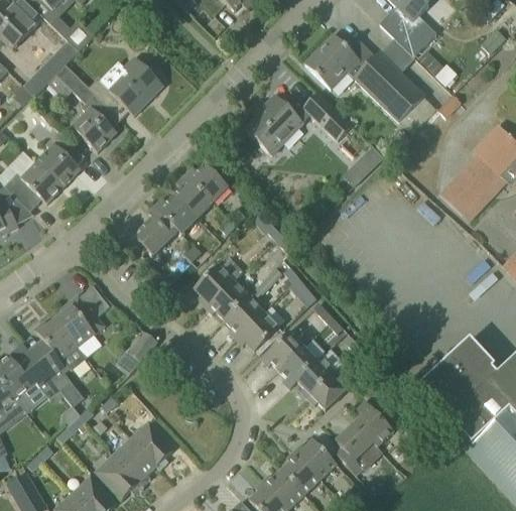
[(17,0),(11,6),(5,0),(3,0),(0,3),(0,36),(12,48),(42,17),(43,17),(32,6),(25,0),(17,0)]
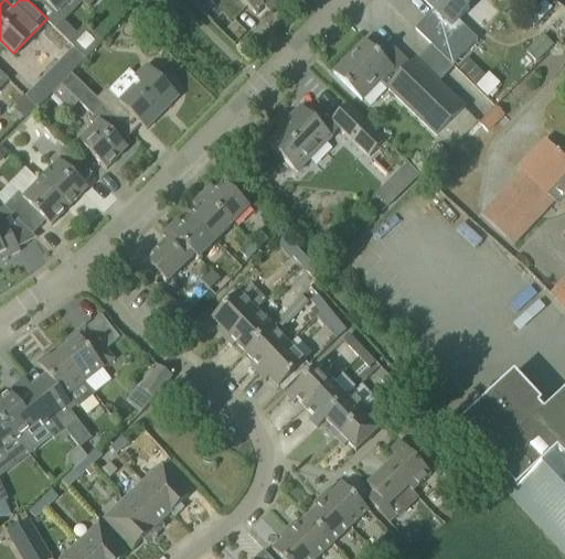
[(42,0),(35,7),(48,19),(46,19),(55,27),(68,13),(65,1),(66,0),(42,0)]
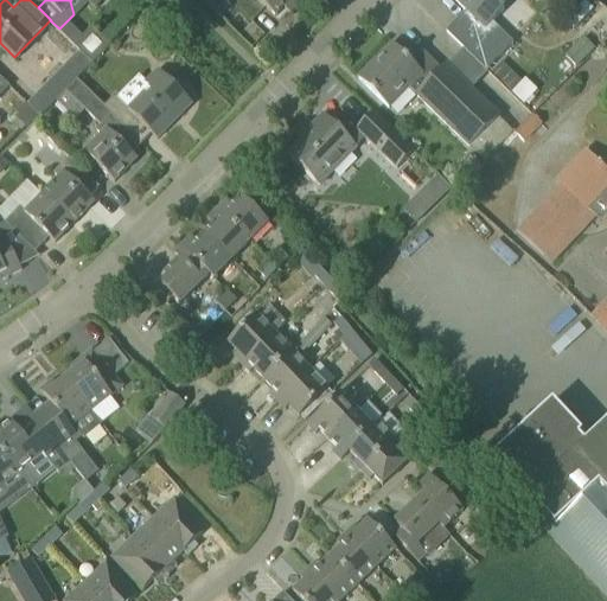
[(262,0),(275,12),(283,4),(288,8),(296,0),(262,0)]
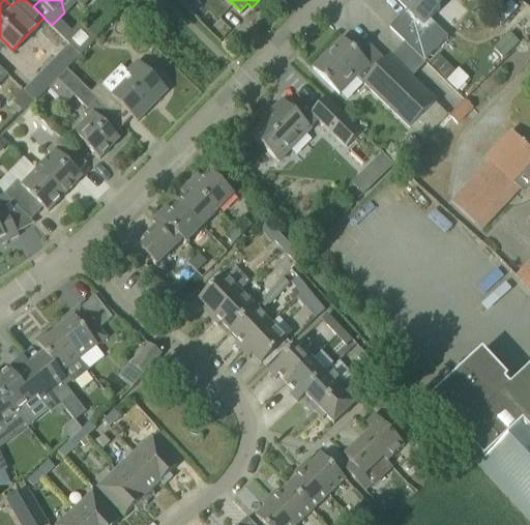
[(400,0),(410,9),(393,26),(390,23),(389,24),(424,58),(448,34),(430,16),(440,5),(437,2),(439,0),(400,0)]
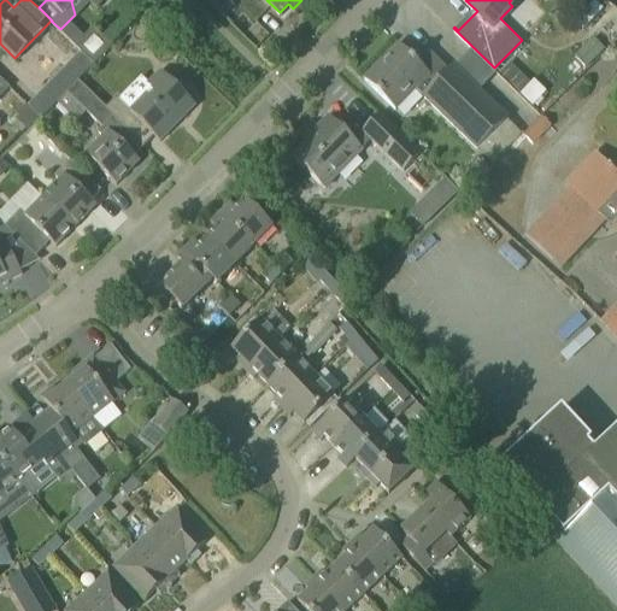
[(145,10),(151,21),(162,13),(154,3),(145,10)]
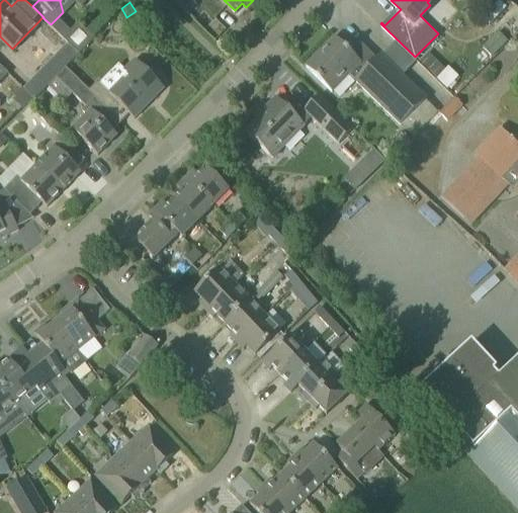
[(67,36),(78,48),(90,34),(79,23),(67,36)]
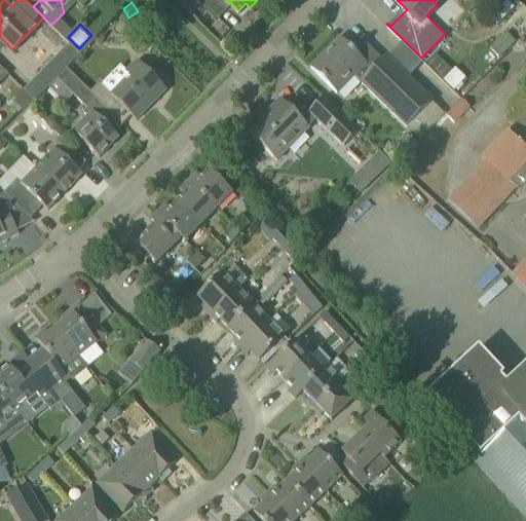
[(489,44),(499,54),(515,39),(504,29),(489,44)]
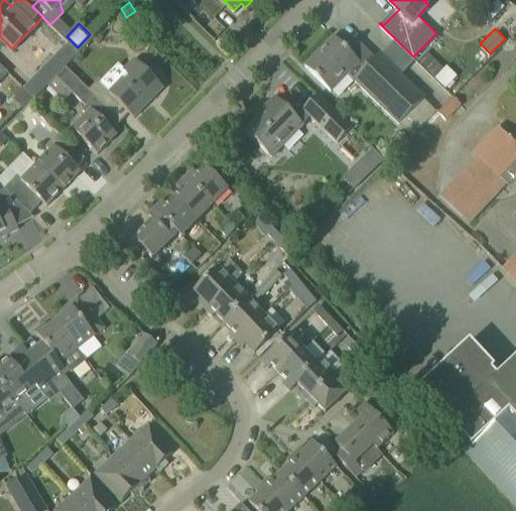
[(354,77),(352,78),(398,123),(424,96),(378,50),(374,54),(359,39),(349,48),(333,33),(304,64),(332,90),(349,72),(354,77)]
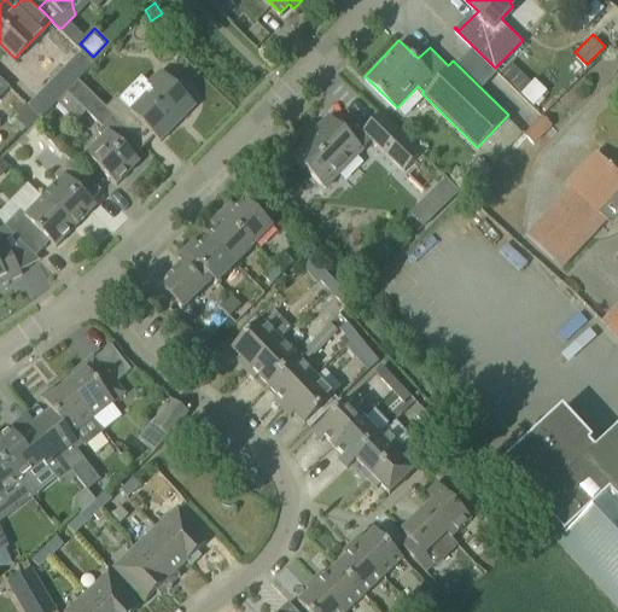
[(53,75),(66,88),(93,60),(81,47),(53,75)]
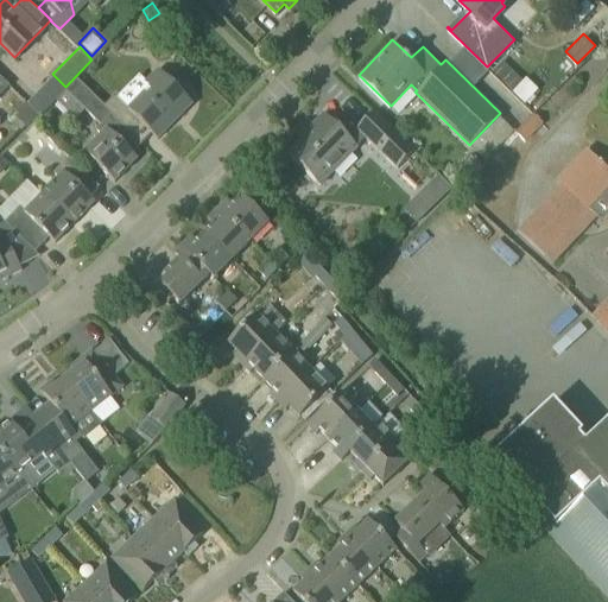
[(115,93),(105,103),(143,140),(152,131),(157,135),(192,100),(158,67),(146,78),(139,71),(118,94),(115,93)]
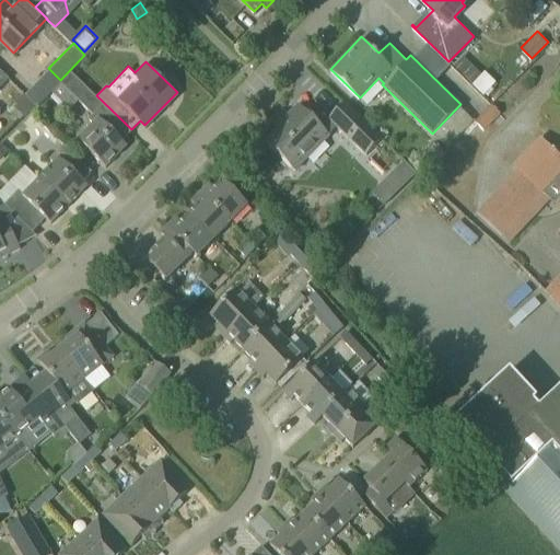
[(0,84),(9,77),(0,67),(0,84)]
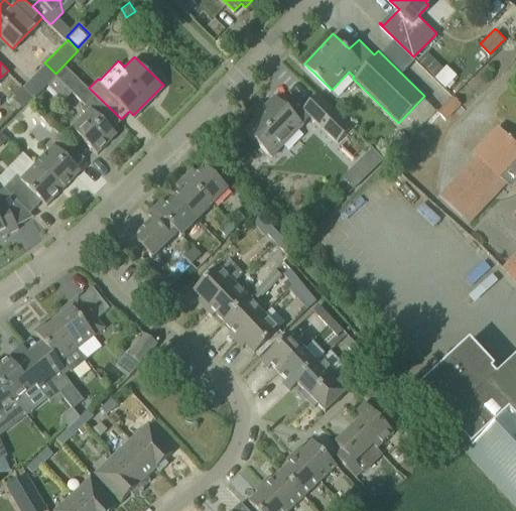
[(89,88),(66,65),(55,74),(86,103),(82,107),(85,111),(71,126),(97,151),(112,136),(108,132),(121,119),(89,88)]
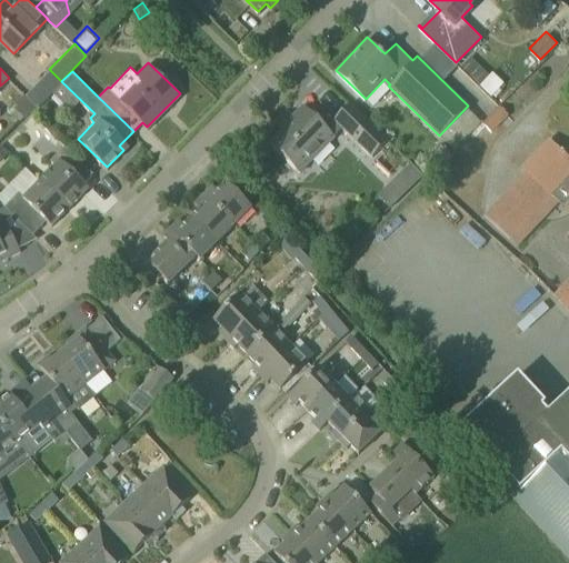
[(290,120),(269,141),(299,171),(336,134),(335,133),(341,127),(371,156),(388,139),(349,101),(336,116),(325,106),(316,116),(302,103),(289,118),(290,120)]
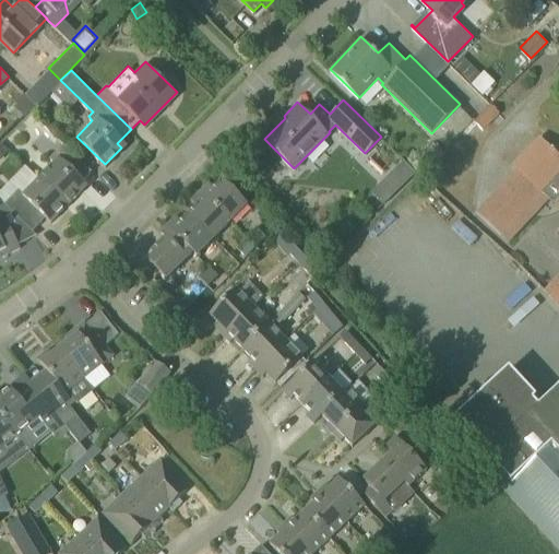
[(473,118),(483,127),(499,112),(489,102),(473,118)]
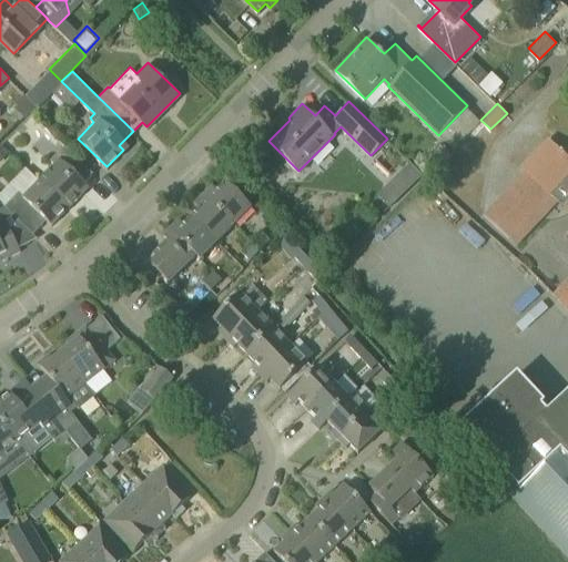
[(520,167),(523,170),(483,213),(516,243),(556,201),(563,207),(567,201),(567,157),(547,139),(520,167)]
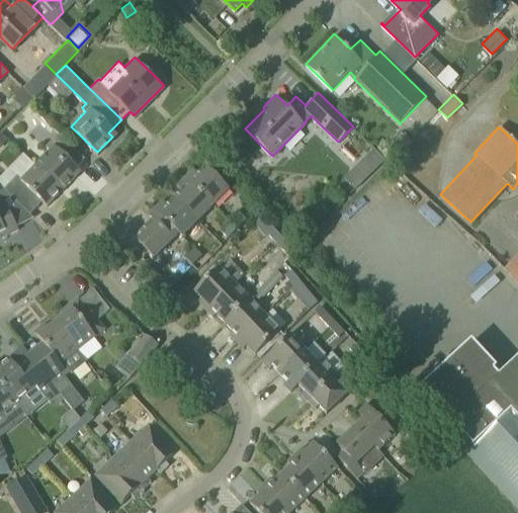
[(50,149),(35,163),(62,188),(76,173),(72,169),(84,157),(59,132),(46,145),(50,149)]
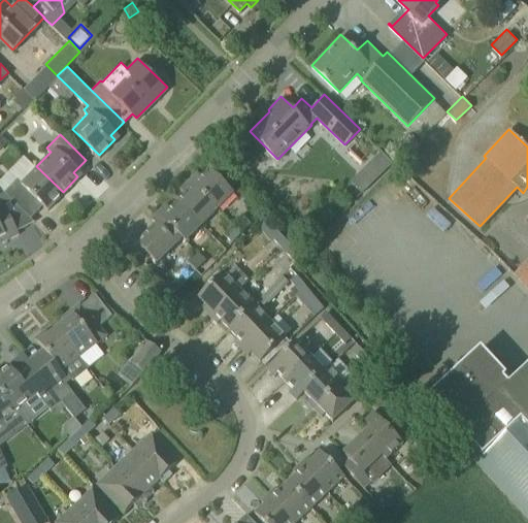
[(380,151),(365,164),(375,174),(390,161),(380,151)]
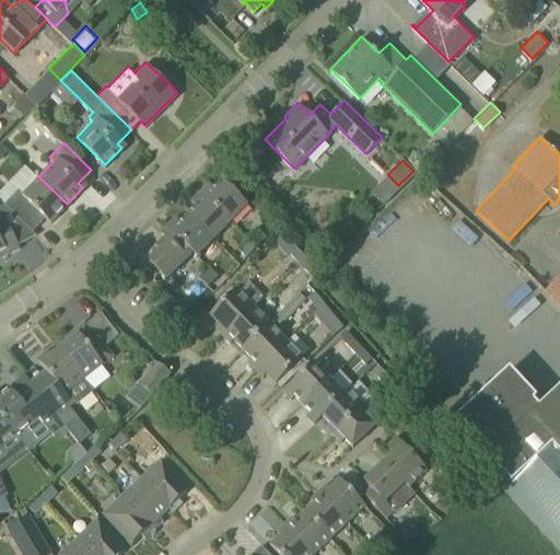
[(12,181),(19,187),(23,192),(38,176),(27,165),(12,181)]
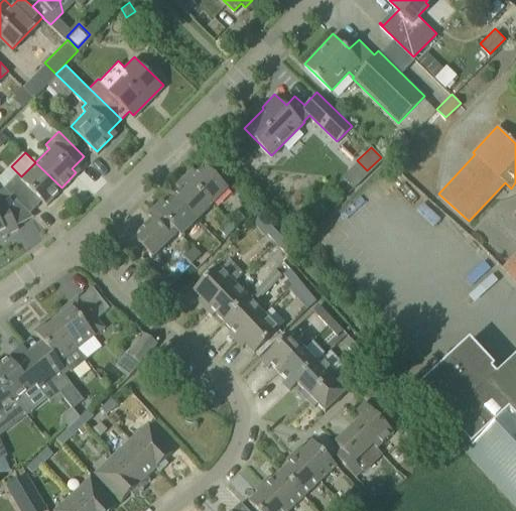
[(61,187),(35,162),(21,176),(17,172),(3,185),(29,211),(38,202),(35,200),(39,196),(46,203),(61,187)]
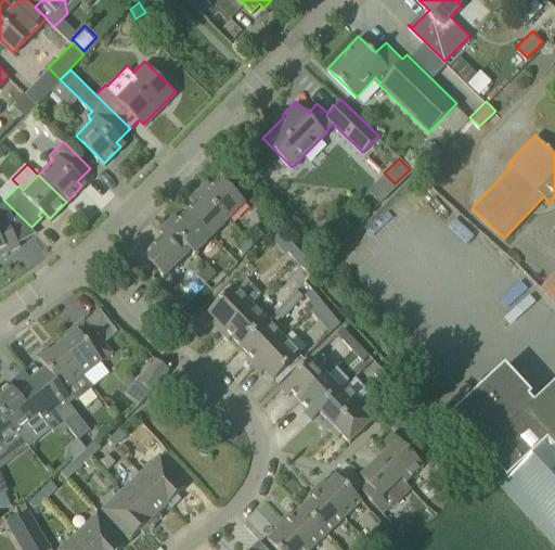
[(207,179),(198,188),(229,218),(246,201),(220,176),(211,183),(207,179)]
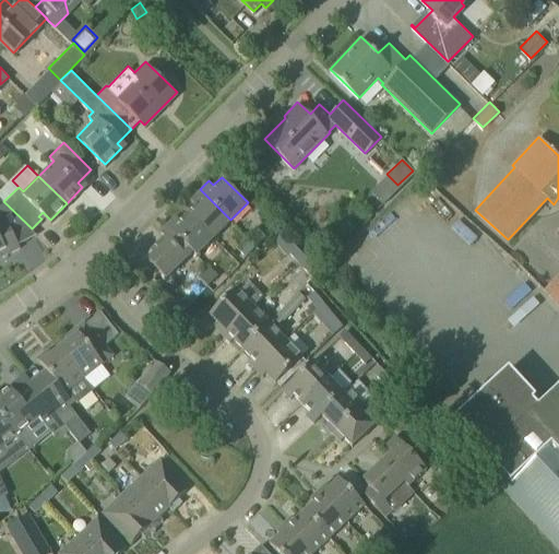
[(195,203),(188,211),(214,237),(230,220),(200,189),(191,198),(195,203)]
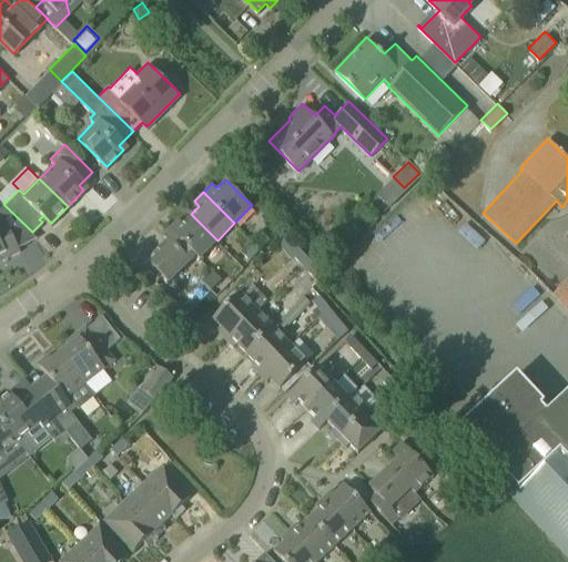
[(0,258),(20,248),(0,210),(0,258)]
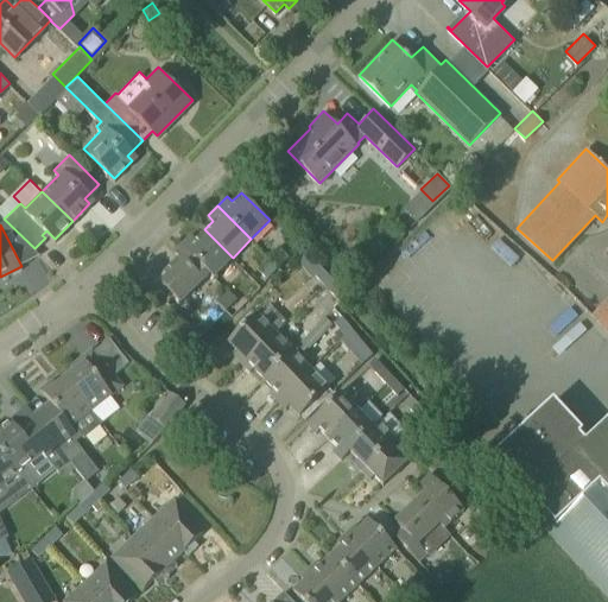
[(190,233),(181,242),(209,271),(214,276),(233,258),(204,229),(196,238),(190,233)]
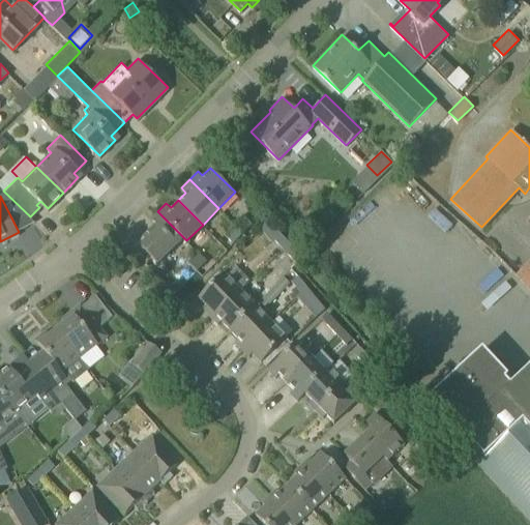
[(182,236),(157,211),(151,217),(156,223),(137,242),(157,262),(182,236)]
